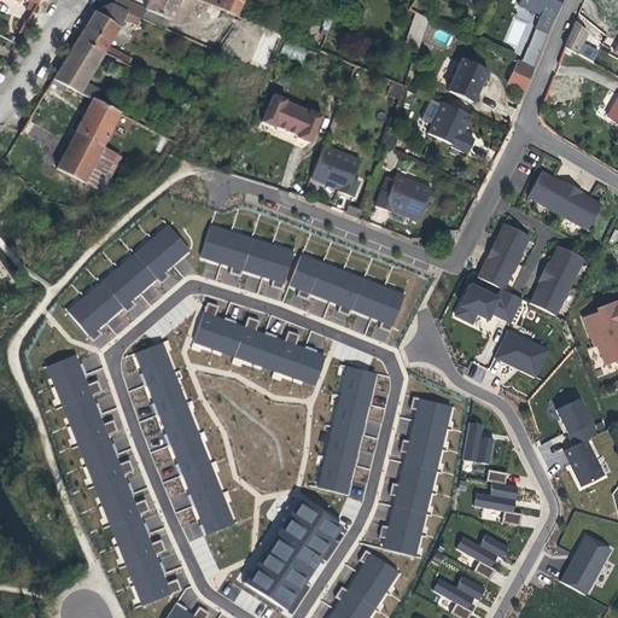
[(146,11),(145,10),(122,0),(115,0),(115,4),(110,5),(127,12),(140,18),(143,19),(146,11)]
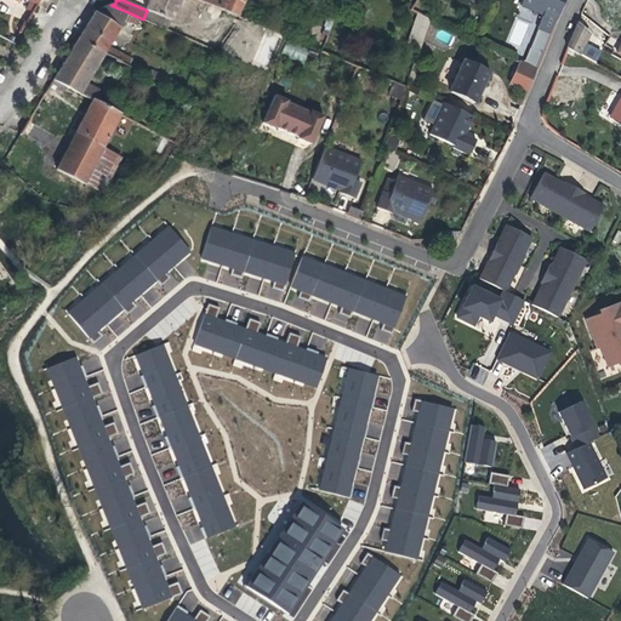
[(172,21),(180,0),(148,0),(146,10),(147,11),(171,21),(172,21)]
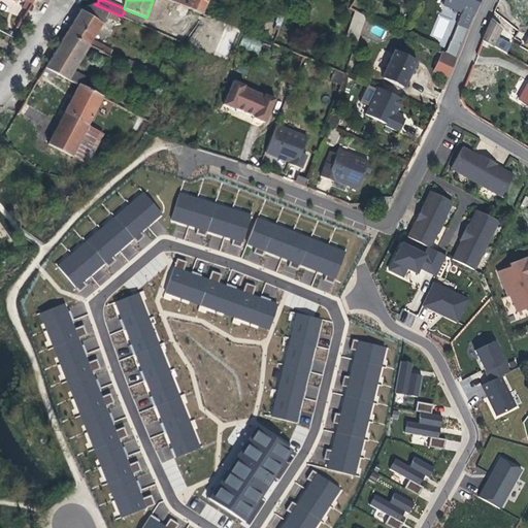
[(202,12),(207,0),(168,0),(201,14),(202,12)]
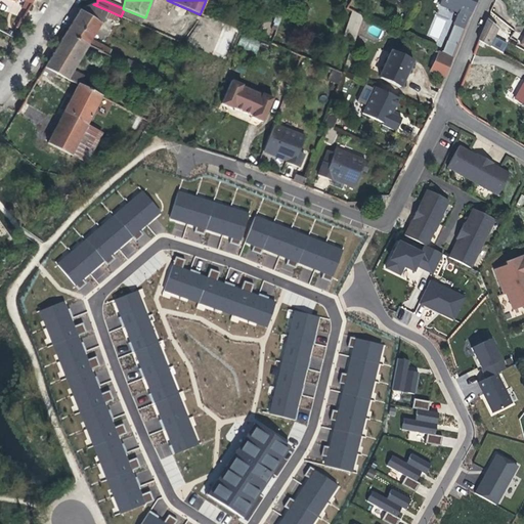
[(453,24),(454,24),(465,29),(476,0),(440,0),(439,4),(447,8),(448,6),(459,10),(453,24)]
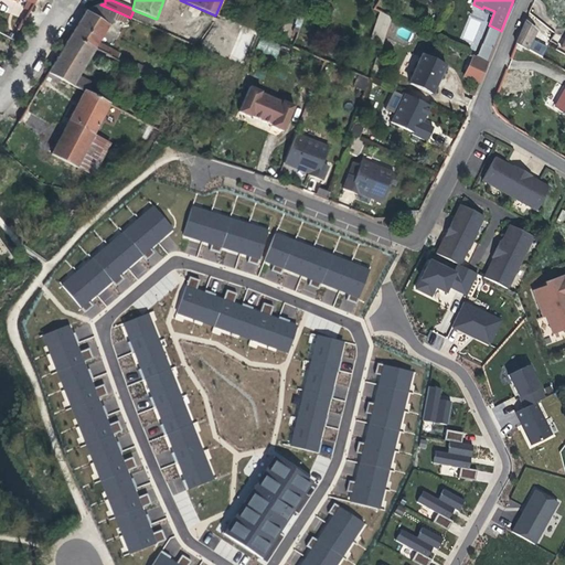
[(97,42),(113,18),(116,11),(100,4),(86,10),(77,24),(71,36),(94,48),(97,42)]
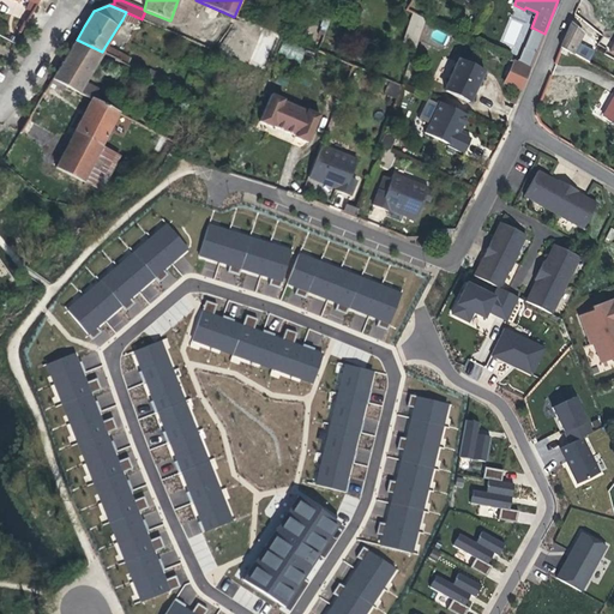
[(166,29),(169,20),(145,11),(142,19),(166,29)]
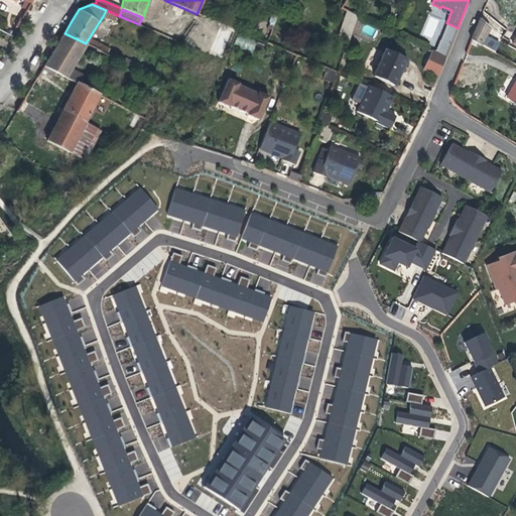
[(114,21),(117,15),(106,10),(103,16),(114,21)]
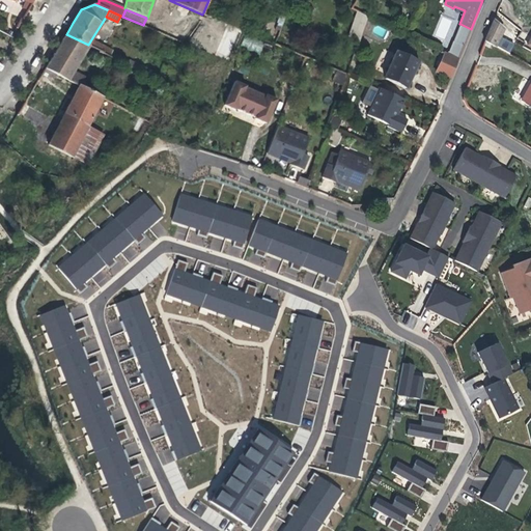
[(359,40),(368,17),(358,11),(348,36),(359,40)]
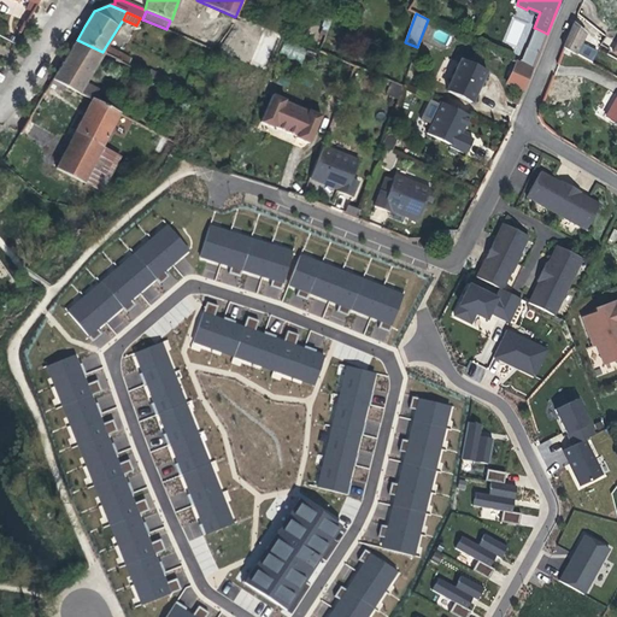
[(575,54),(586,34),(574,23),(563,48),(570,52),(575,54)]
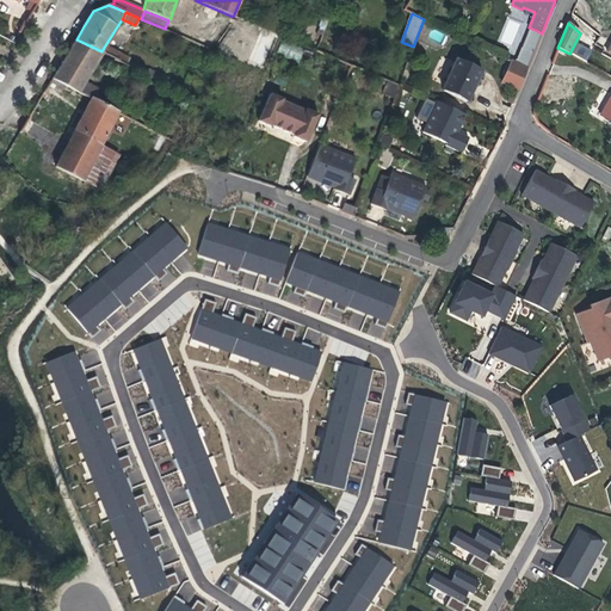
[(530,28),(522,48),(534,53),(542,34),(530,28)]
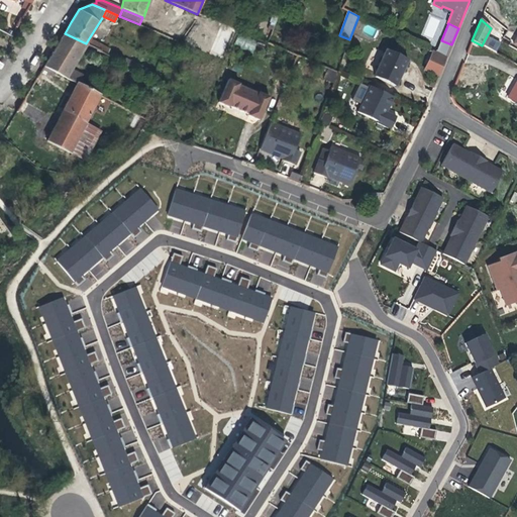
[(72,70),(87,44),(86,43),(65,33),(53,53),(43,67),(55,72),(77,84),(78,83),(83,86),(84,83),(81,82),(85,76),(72,70)]
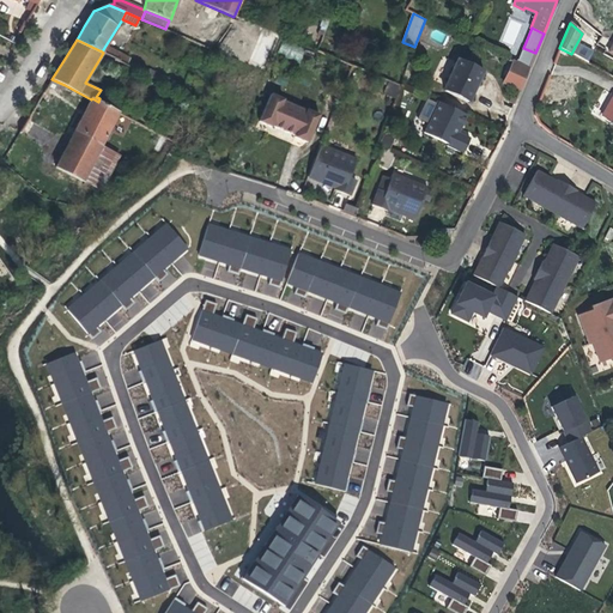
[(279,54),(301,61),(304,49),(283,43),(279,54)]
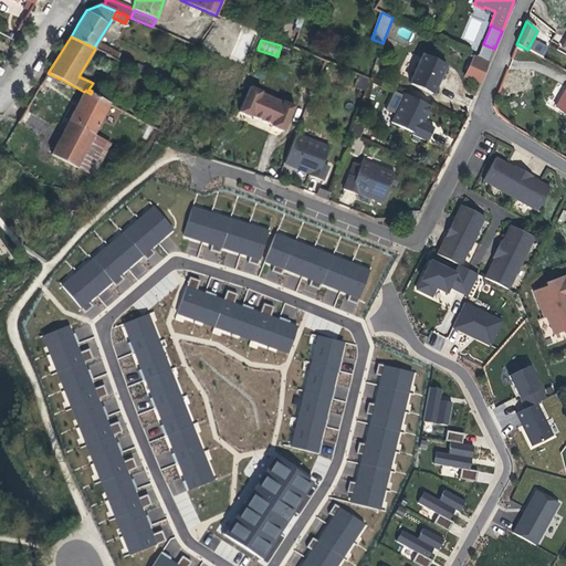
[(118,53),(113,50),(111,49),(97,42),(94,48),(95,49),(117,60),(119,56),(118,56),(117,55),(118,53)]
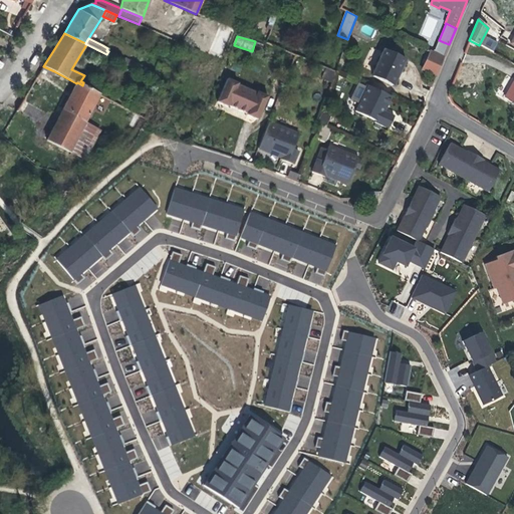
[(444,57),(449,44),(439,40),(436,47),(434,52),(434,53),(444,57)]
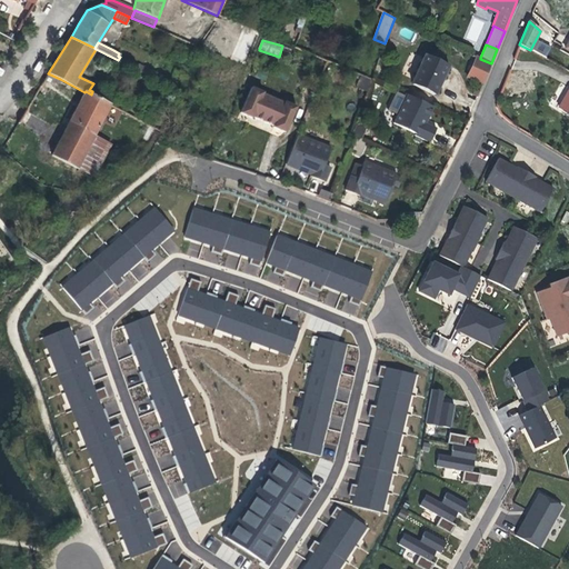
[(442,79),(449,66),(425,55),(411,82),(412,85),(435,96),(442,79)]
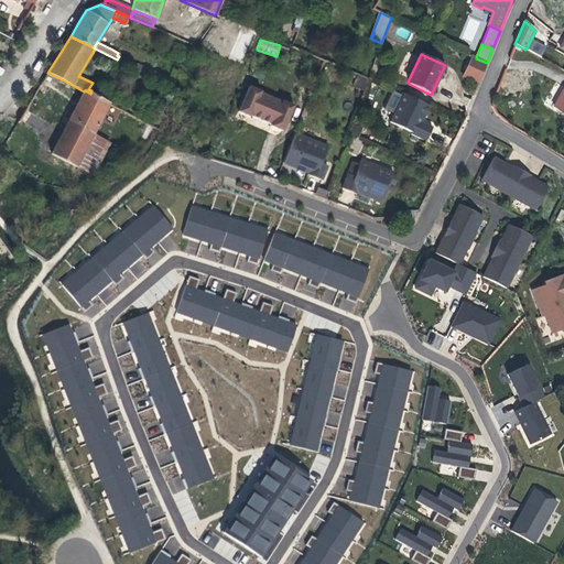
[(478,83),(487,63),(476,58),(468,55),(467,60),(469,62),(464,76),(478,83)]
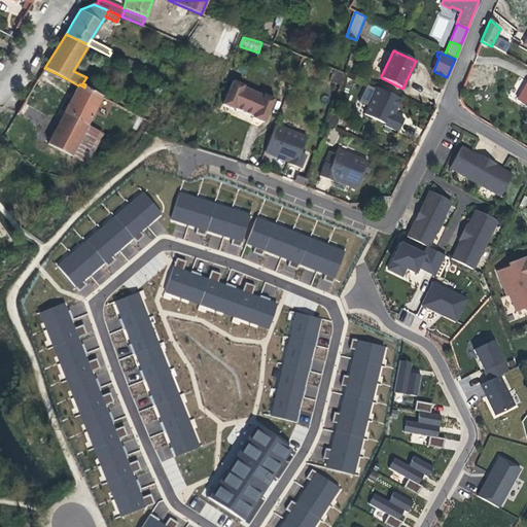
[(56,73),(44,68),(42,73),(54,78),(56,73)]
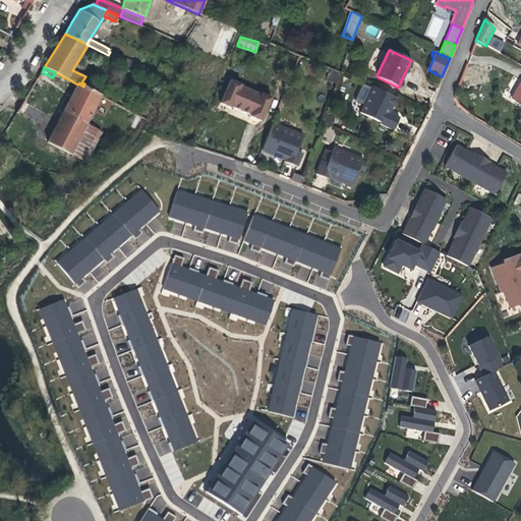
[(261,121),(271,98),(261,93),(261,95),(240,85),(241,84),(230,80),(220,103),(231,108),(231,107),(242,111),(250,115),(250,116),(261,121)]
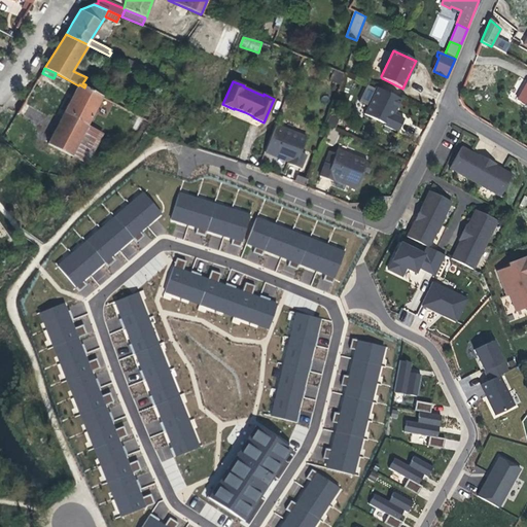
[(79,84),(78,85),(47,144),(71,156),(71,155),(86,126),(102,98),(102,97),(84,88),(79,84)]
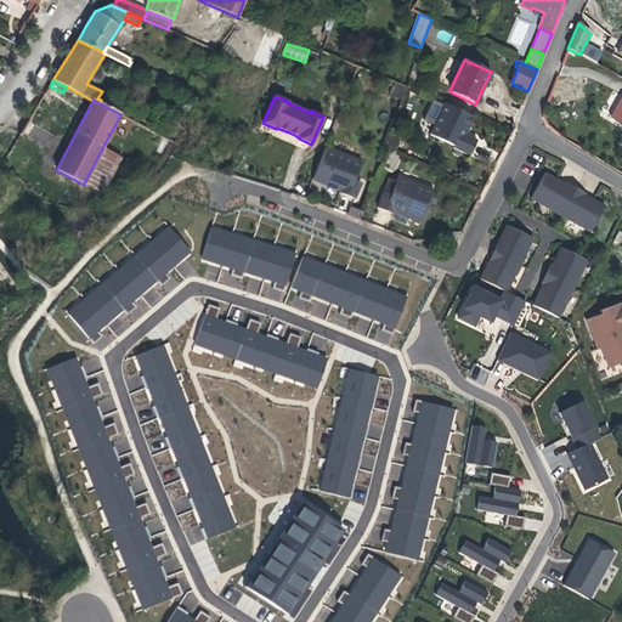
[(424,120),(434,125),(444,105),(434,100),(424,120)]
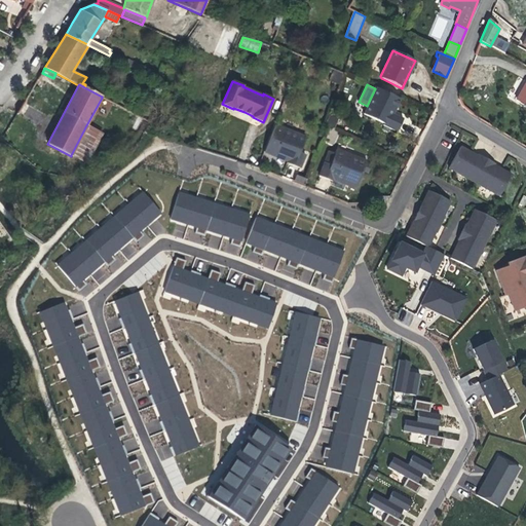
[(393,114),(401,99),(376,87),(375,88),(367,106),(364,114),(384,123),(383,125),(397,132),(400,125),(403,118),(393,114)]
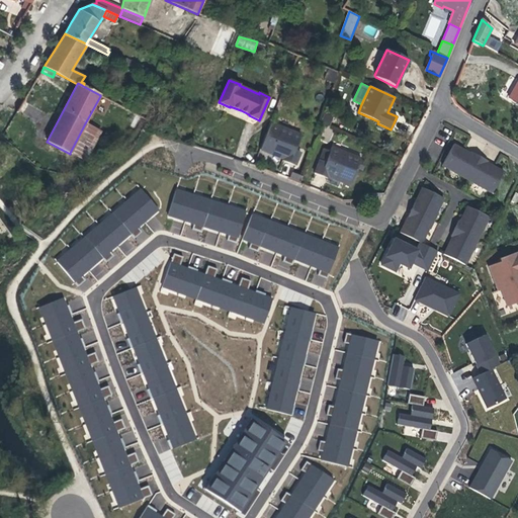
[(328,125),(332,117),(324,113),(320,122),(328,125)]
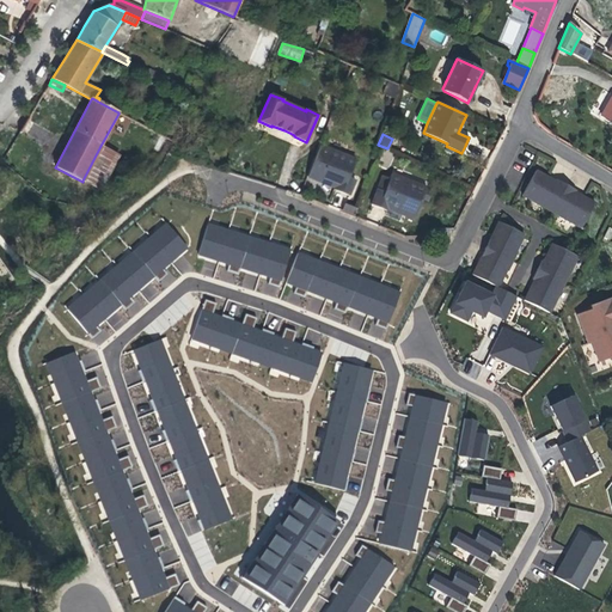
[(348,177),(355,159),(320,145),(313,161),(307,177),(316,181),(322,178),(328,179),(336,183),(334,190),(349,195),(355,179),(348,177)]
